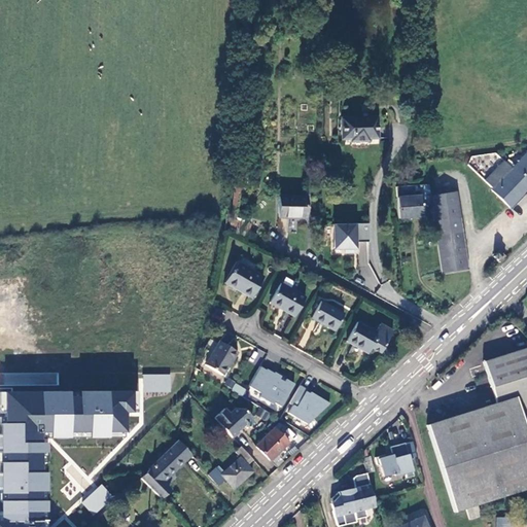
[(377,138),(377,117),(341,118),(341,140),(350,139),(350,142),(366,142),(367,141),(369,139),(377,138)]
